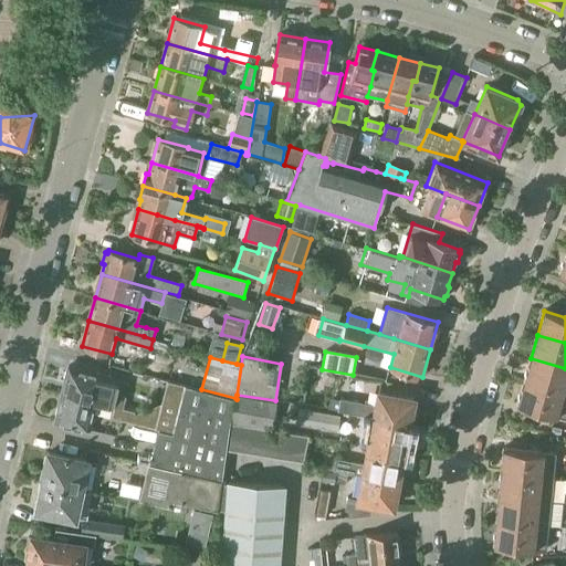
[(565,368),(531,358),(524,381),(565,394),(565,368)]
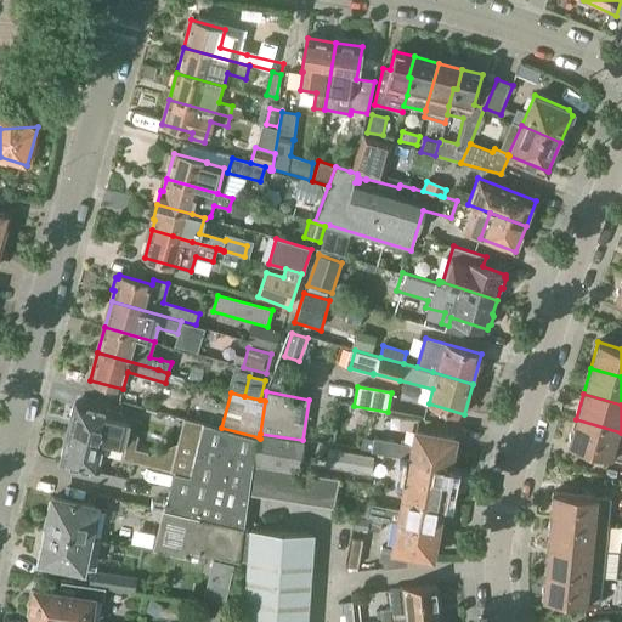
[(105,442),(106,442),(123,447),(124,445),(135,448),(139,435),(125,433),(130,416),(113,412),(75,403),(73,412),(72,413),(71,418),(72,420),(68,433),(105,442)]
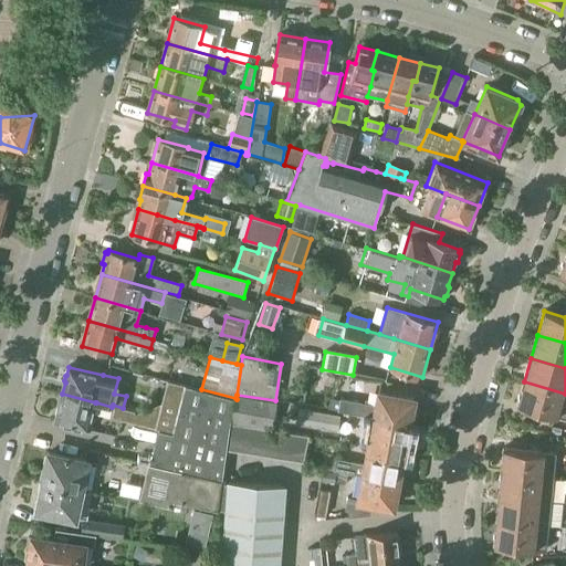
[(135,423),(158,430),(175,433),(185,385),(159,378),(157,391),(164,392),(161,402),(140,401),(138,411),(136,410),(133,423),(135,423)]
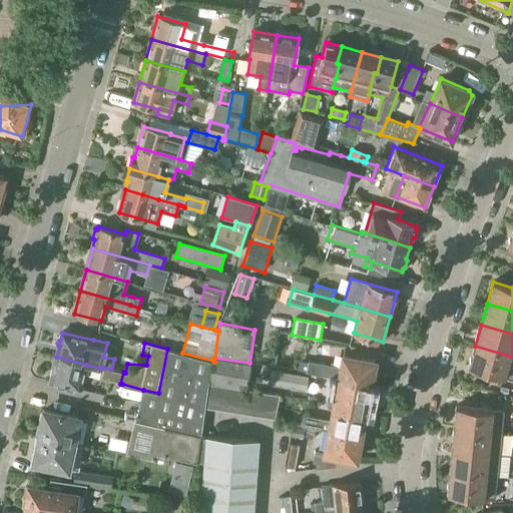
[(512,357),(475,346),(469,367),(512,380),(512,357)]
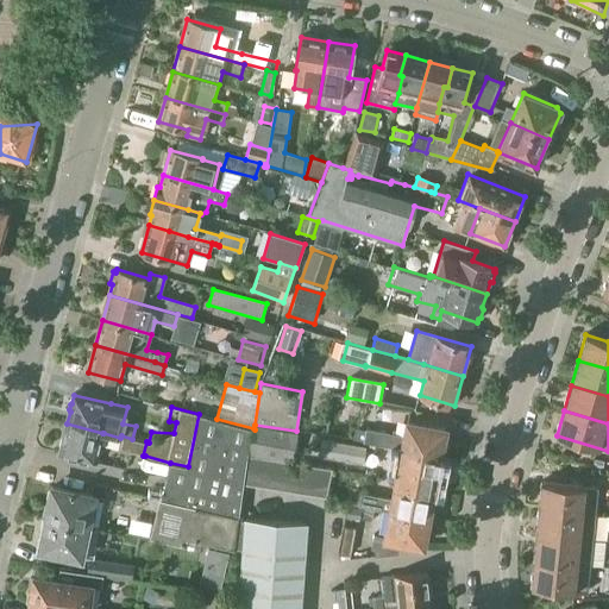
[(170,463),(161,498),(242,516),(245,485),(250,458),(250,454),(255,429),(253,428),(217,419),(199,414),(188,466),(170,463)]
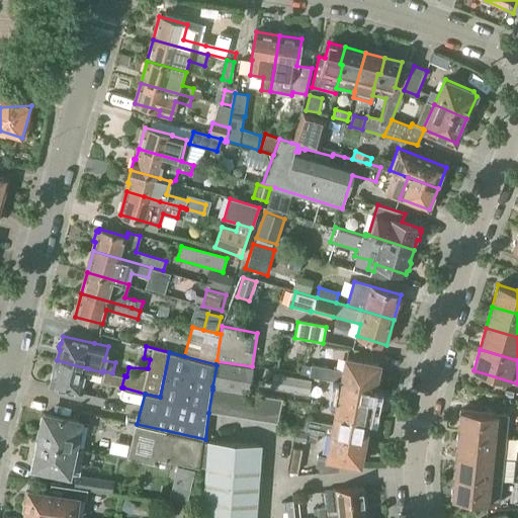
[(328,380),(342,382),(374,387),(379,364),(347,359),(345,371),(311,365),(309,377),(328,380)]
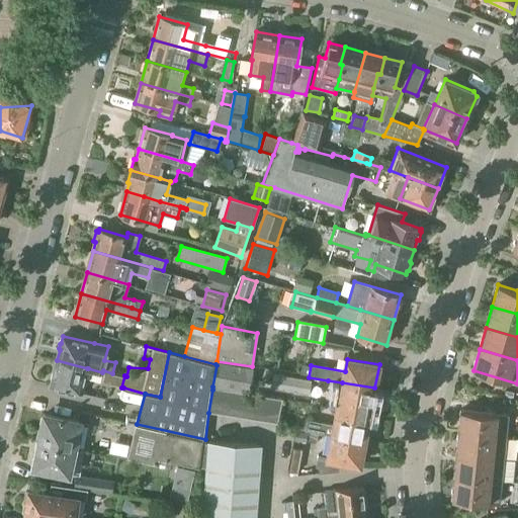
[(86,377),(88,368),(87,368),(57,360),(51,386),(82,394),(86,377)]
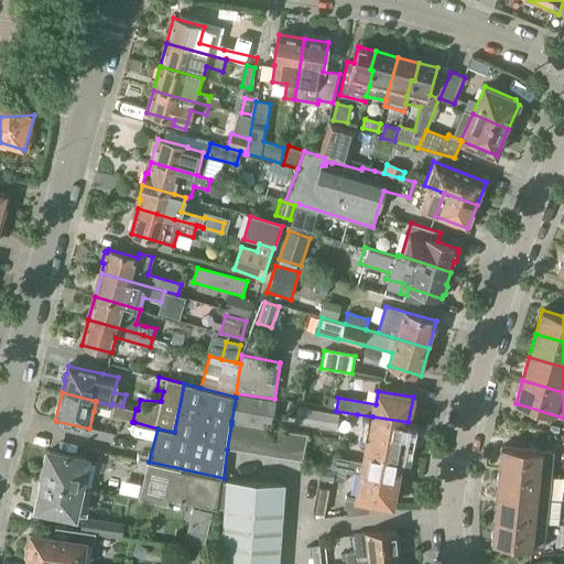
[(275,400),(274,399),(236,393),(236,398),(231,421),(271,427),(275,400)]
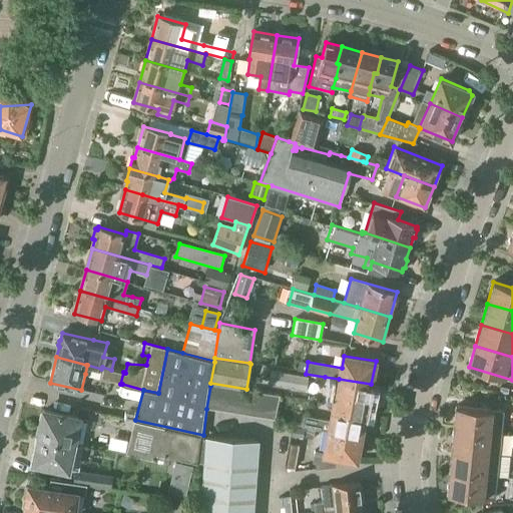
[(85,374),(101,378),(101,379),(120,384),(123,372),(111,370),(102,367),(101,369),(87,365),(85,374)]
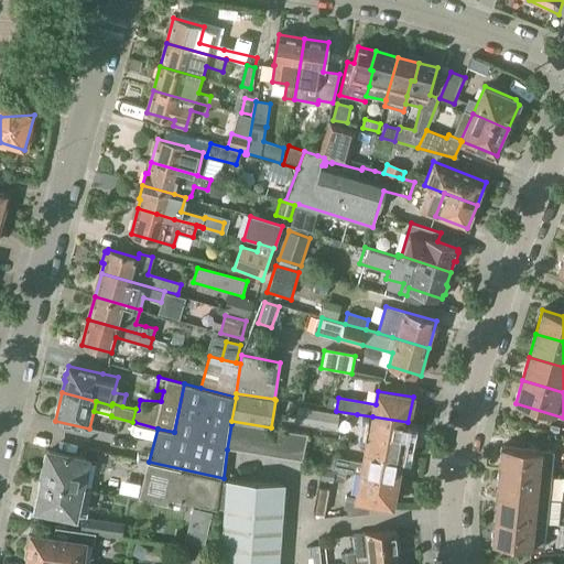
[(372,416),(367,448),(401,455),(402,455),(408,422),(372,416)]
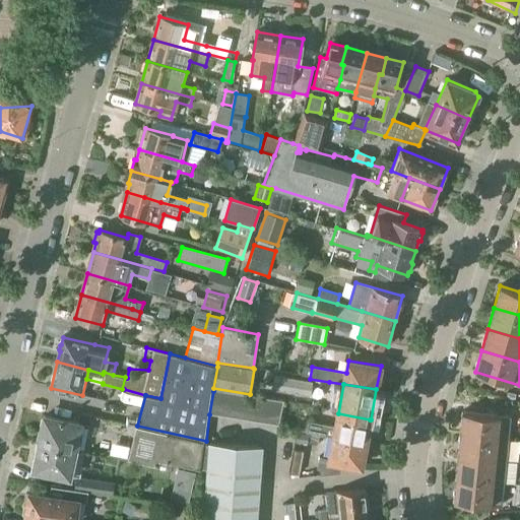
[(220,416),(224,393),(213,391),(209,414),(220,416)]
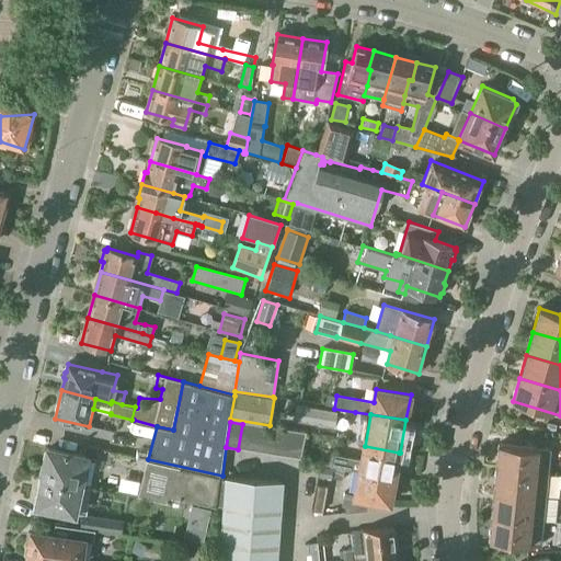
[(250,451),(254,425),(242,424),(238,449),(250,451)]
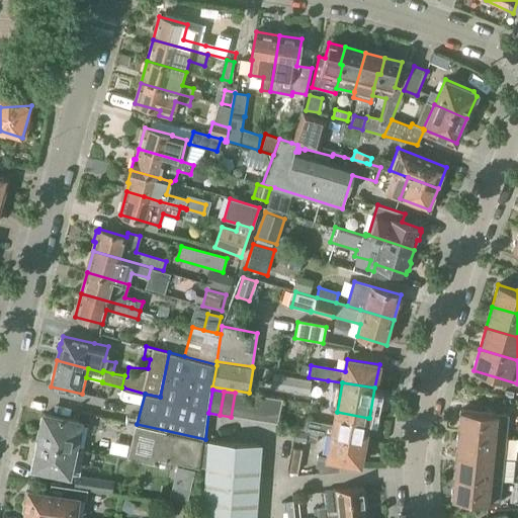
[(235,393),(231,417),(243,419),(247,395),(235,393)]
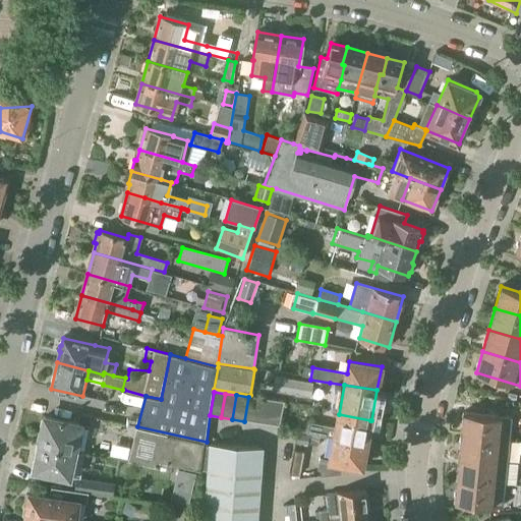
[(255,423),(258,399),(248,397),(244,421),(255,423)]
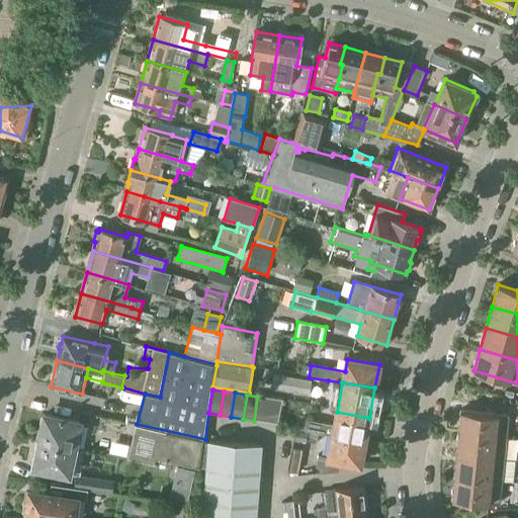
[(265,423),(269,398),(257,397),(254,421),(265,423)]
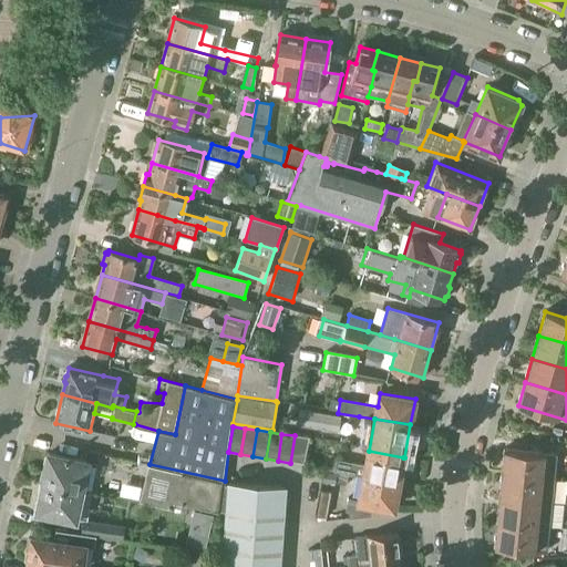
[(295,435),(290,463),(302,464),(307,437),(295,435)]
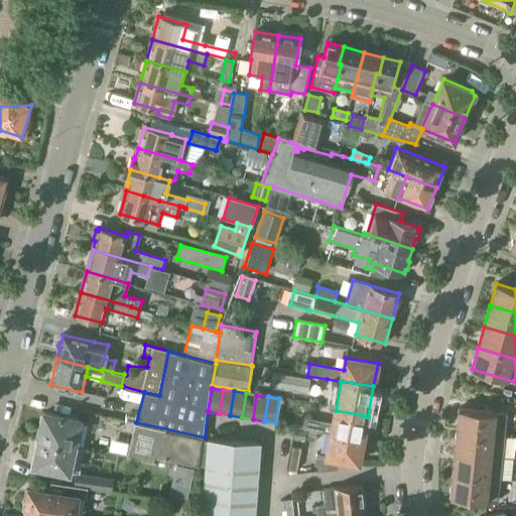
[(459,408),(457,430),(505,435),(507,413),(459,408)]
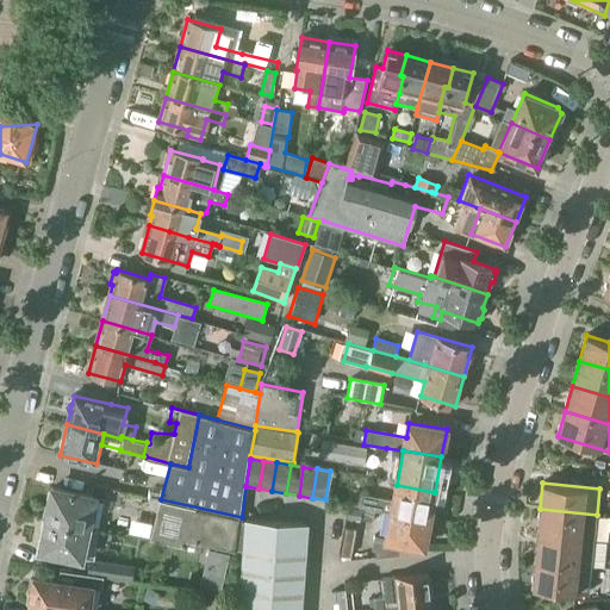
[(429,520),(435,492),(434,492),(397,485),(393,500),(361,495),(359,506),(375,510),(391,512),(429,520)]
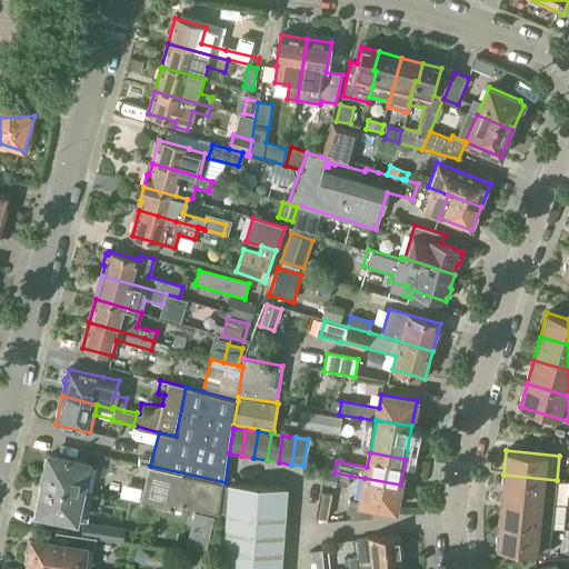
[(43,482),(82,490),(87,491),(89,481),(85,480),(88,463),(49,456),(43,482)]
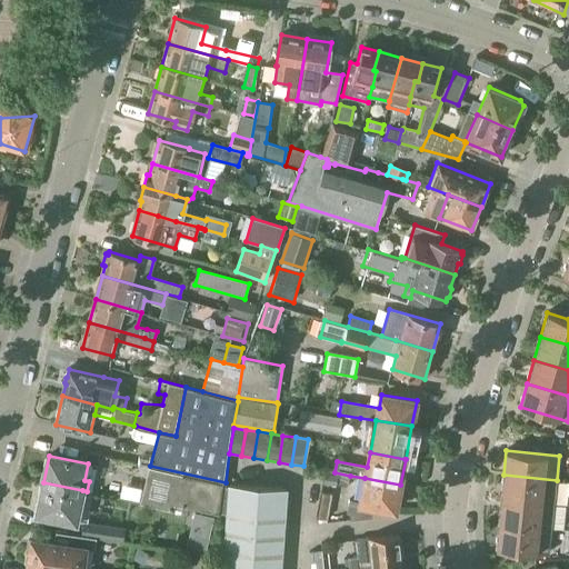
[(226,482),(150,466),(141,503),(173,510),(175,502),(221,513),(226,482)]
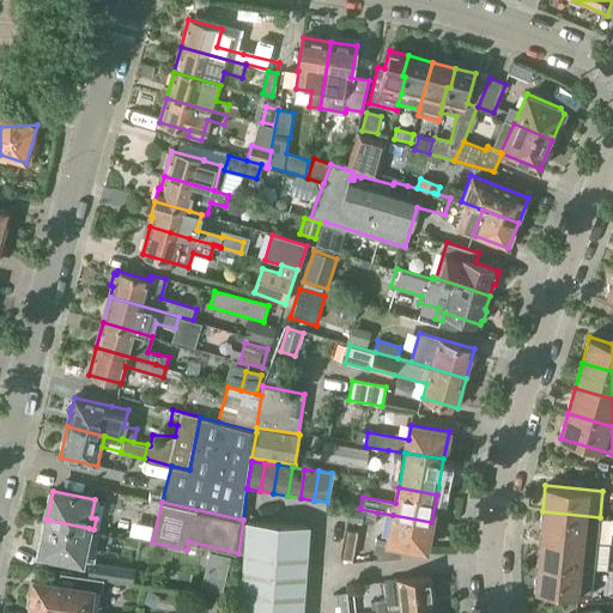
[(349,508),(346,520),(375,525),(377,513),(360,509),(349,508)]
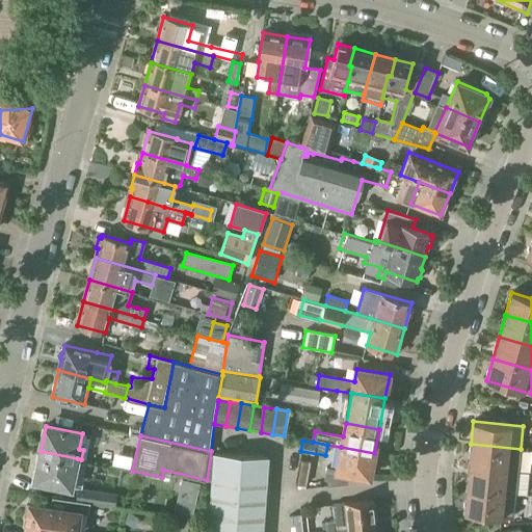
[(471,444),(469,467),(519,472),(521,449),(471,444)]
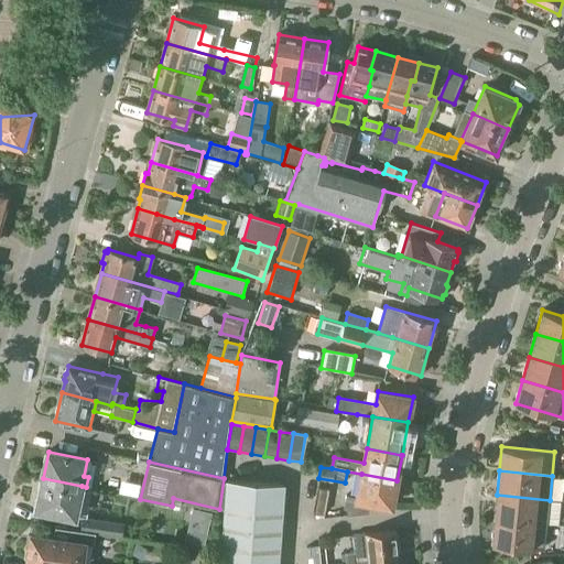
[(343,510),(347,510),(346,514),(369,512),(371,501),(392,506),(397,480),(361,474),(357,497),(346,495),(343,510)]
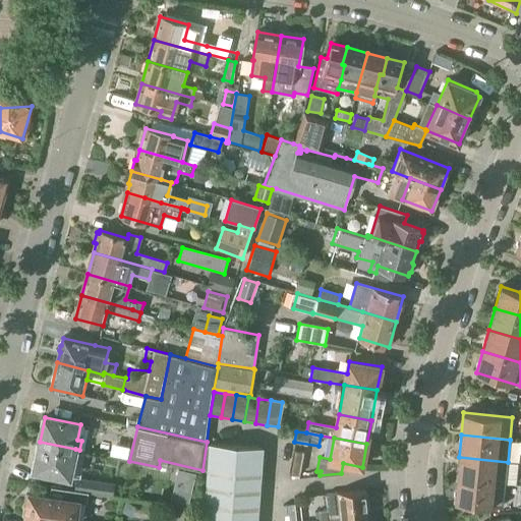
[(72,464),(75,449),(40,442),(34,470),(70,478),(71,473),(73,473),(75,465),(72,464)]
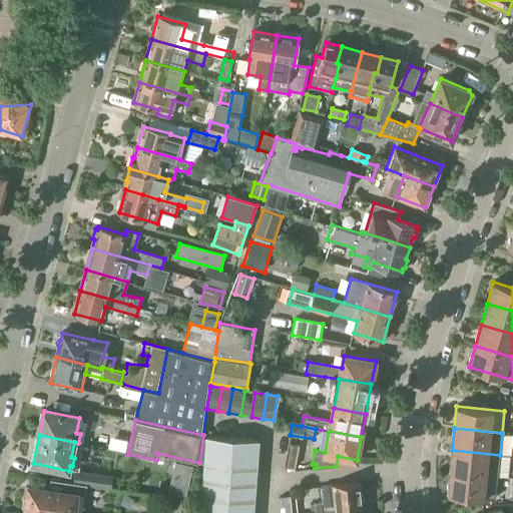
[(253,512),(259,440),(205,436),(199,512),(253,512)]
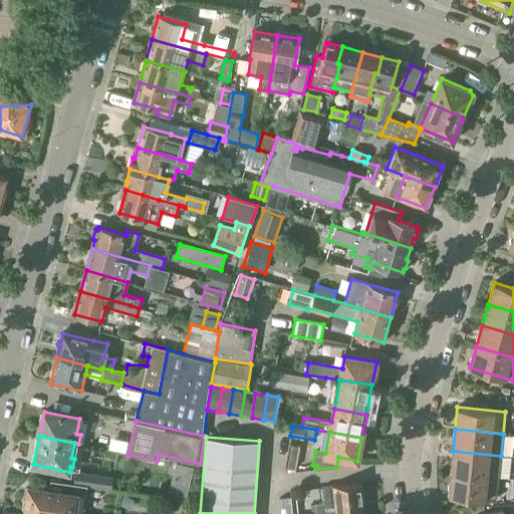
[(295,469),(299,446),(289,444),(285,467),(295,469)]
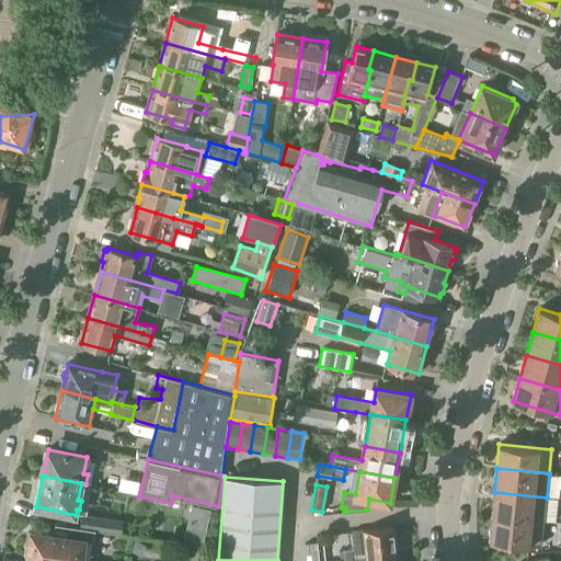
[(494,492),(492,516),(544,522),(547,497),(494,492)]
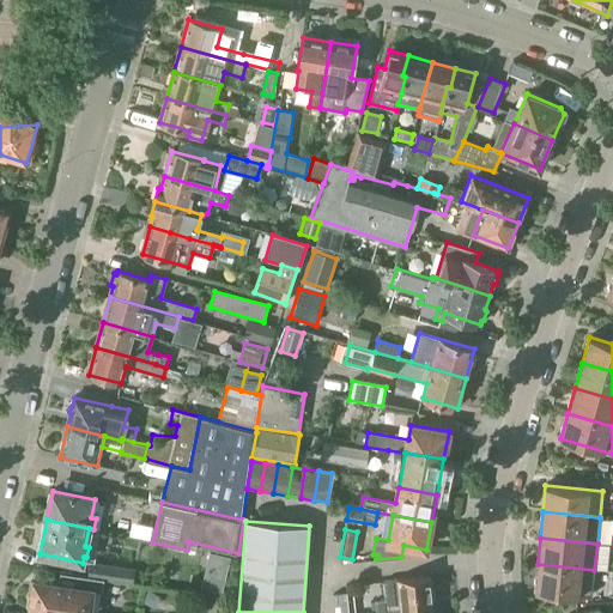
[(90,563),(87,578),(97,581),(107,582),(110,565),(90,563)]
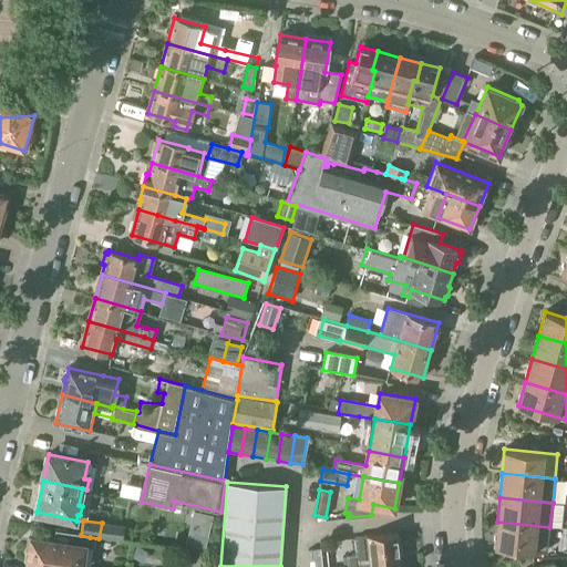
[(497,522),(494,546),(547,552),(549,527),(497,522)]
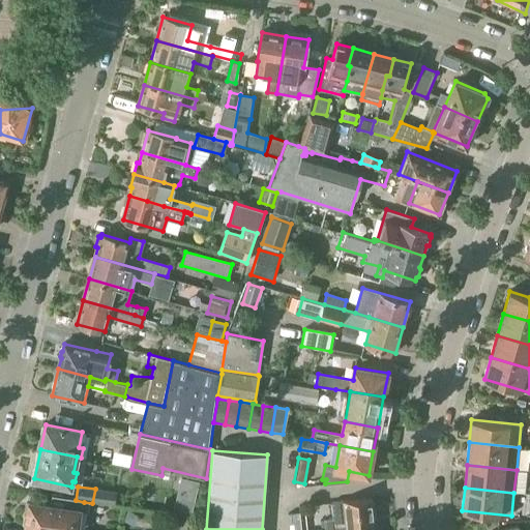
[(324,521),(325,529),(340,528),(347,527),(374,524),(372,499),(344,501),(344,502),(331,503),(332,519),(324,521)]
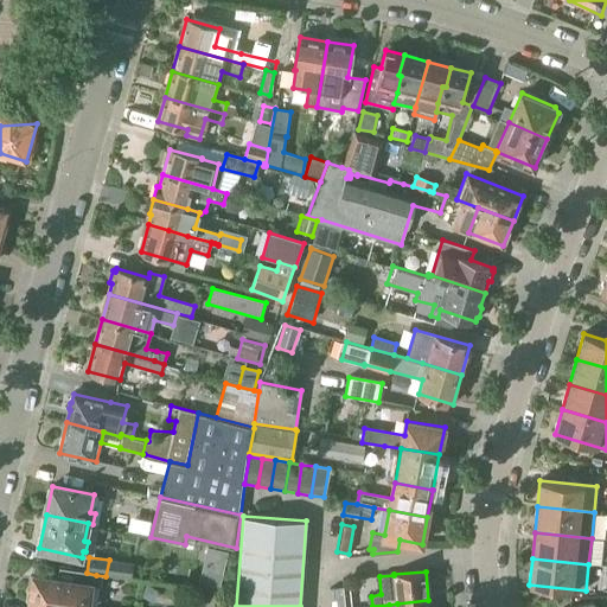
[(96,575),(87,573),(82,573),(80,582),(33,575),(30,604),(48,606),(87,606),(90,585),(95,586),(96,575)]
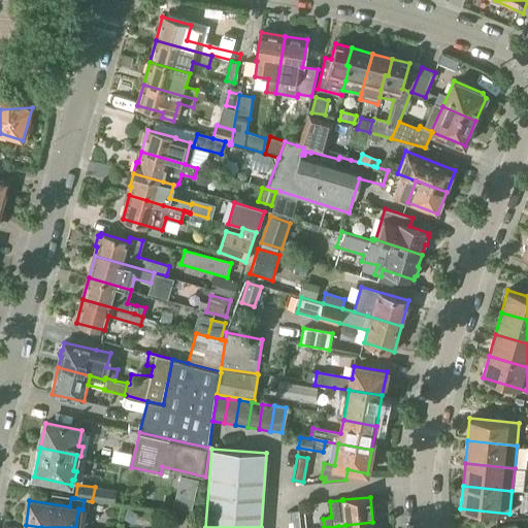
[(300,527),(298,510),(287,513),(288,527),(300,527)]
